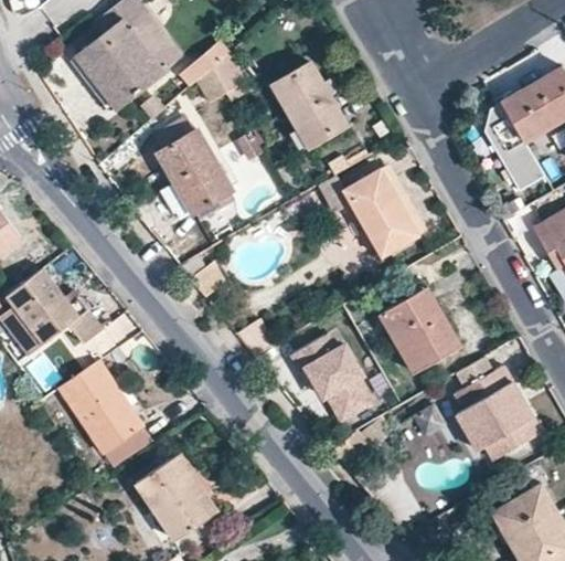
[(119,110),(193,48),(208,36),(178,0),(158,0),(156,3),(152,0),(144,0),(123,16),(74,53),(119,110)]
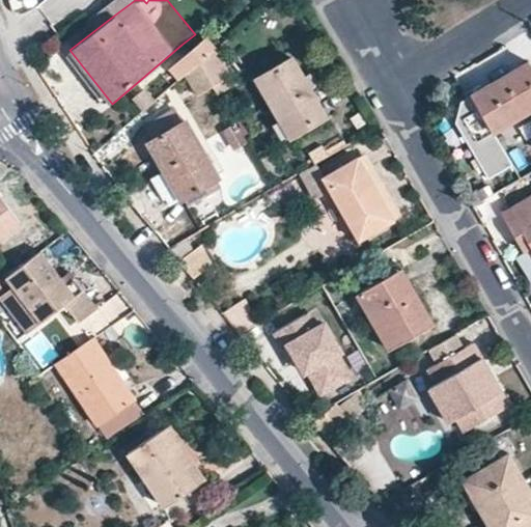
[(105,0),(115,15),(135,0),(143,0),(146,3),(148,0),(105,0)]
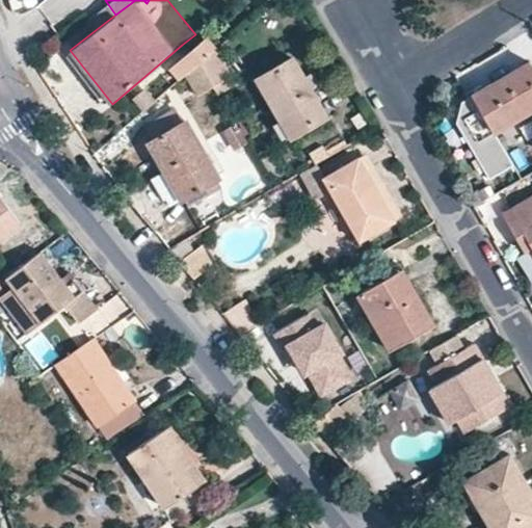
[(204,47),(170,74),(197,108),(232,81),(204,47)]
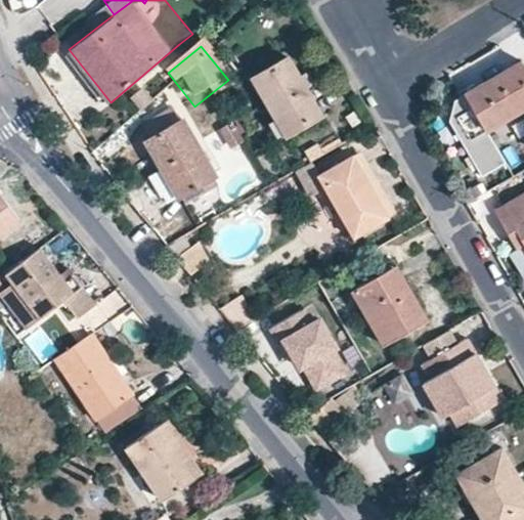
[(249,80),(284,135),(319,113),(287,58),(249,80)]
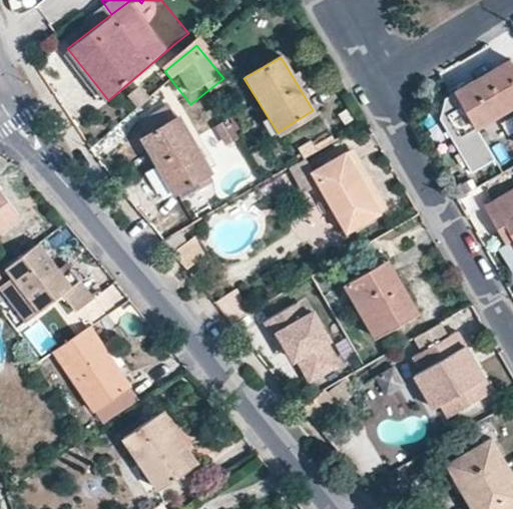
[(454,104),(445,109),(442,119),(450,134),(453,141),(475,181),(499,168),(481,134),(512,117),(512,68),(463,95),(470,108),(459,114),(454,104)]
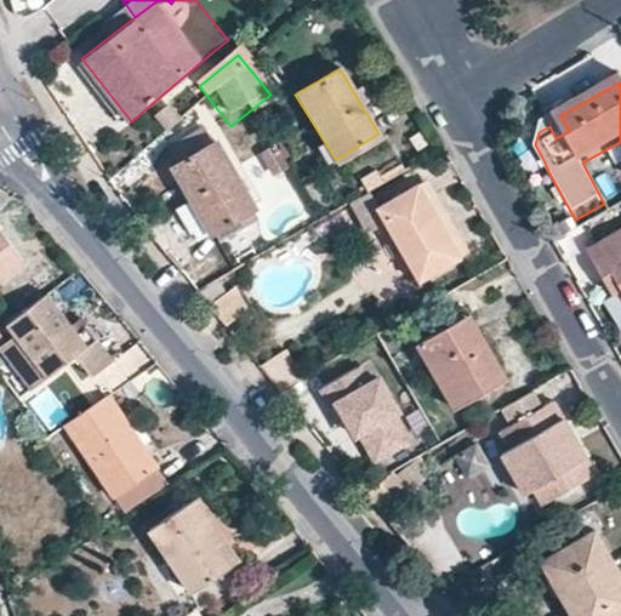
[(560,115),(548,123),(550,126),(556,138),(569,131),(560,115)]
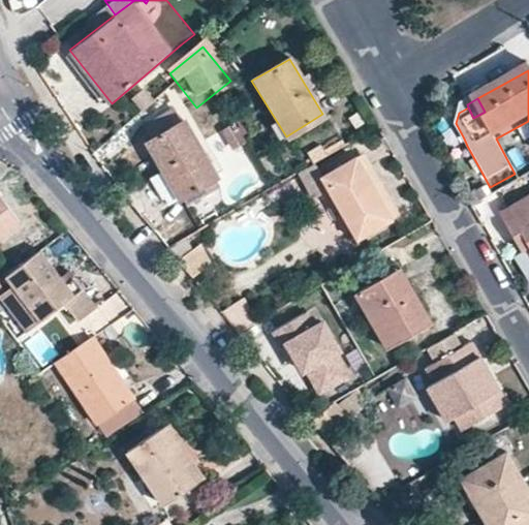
[(142,145),(157,172),(175,201),(216,175),(184,122),(180,124),(170,110),(141,128),(148,140),(142,145)]
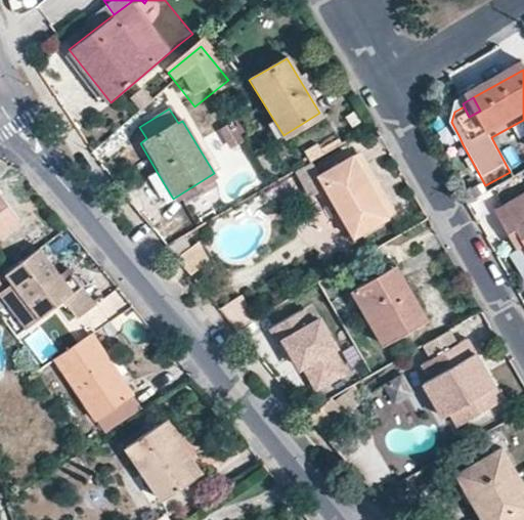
[(232,128),(220,135),(230,156),(244,148),(232,128)]
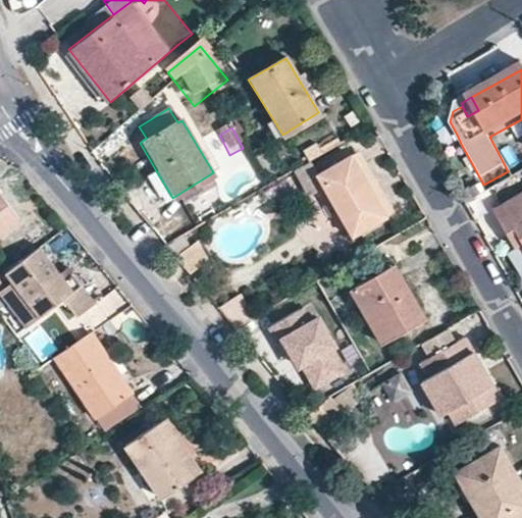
[(457,146),(461,144),(458,137),(453,139),(457,146)]
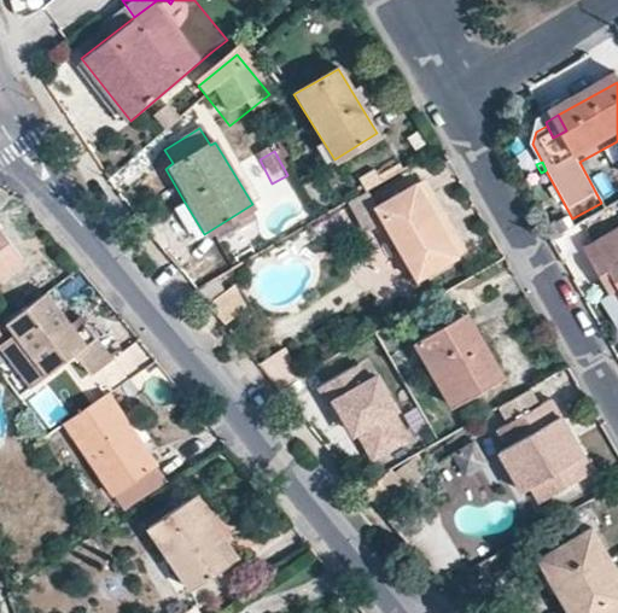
[(392,168),(354,191),(337,203),(344,212),(361,204),(395,258),(437,235),(398,177),(392,168)]
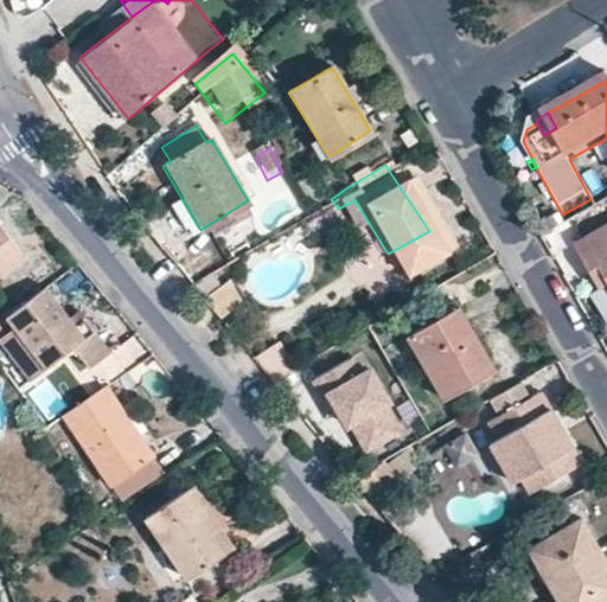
[(402,170),(391,174),(429,231),(436,225),(402,170)]
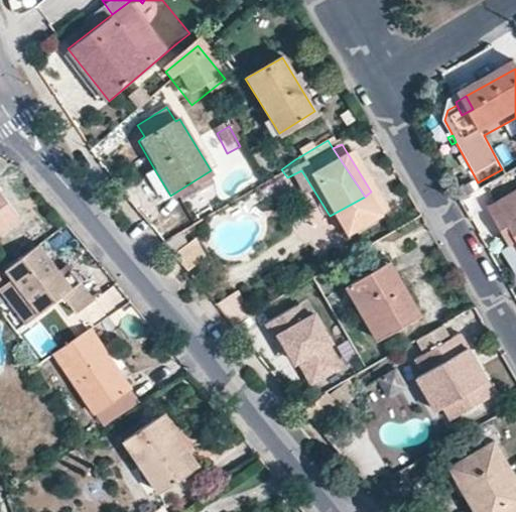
[(281,169),(295,159),(290,149),(275,160),(281,169)]
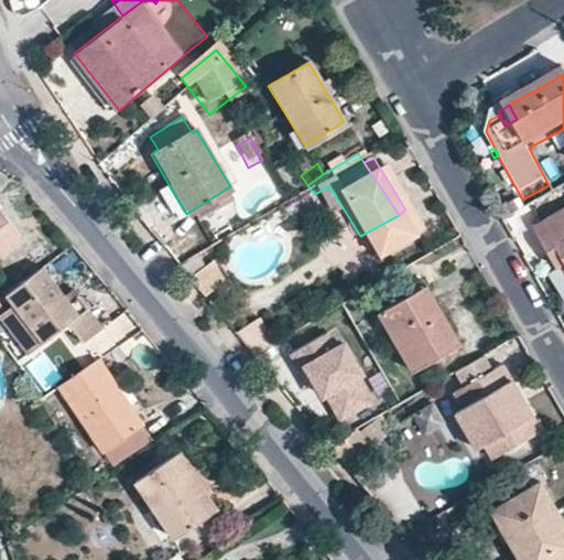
[(186,214),(167,183),(159,191),(175,218),(186,214)]
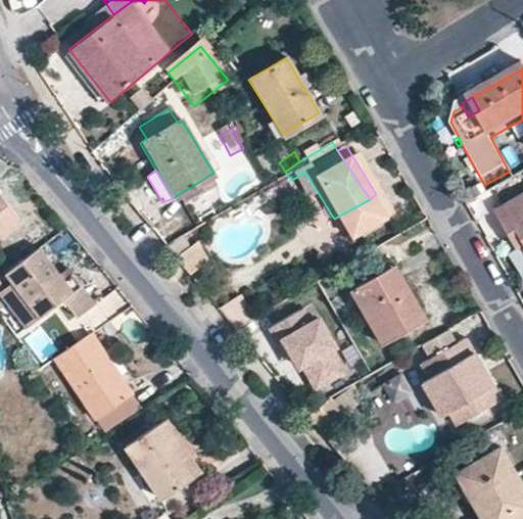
[(0,230),(22,215),(1,184),(0,184),(0,230)]
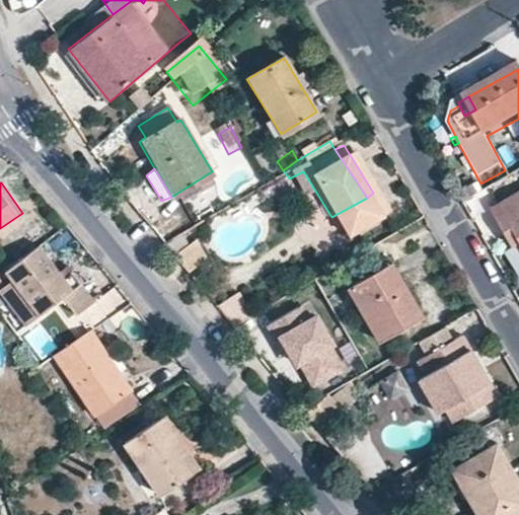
[(518,193),(490,211),(512,250),(518,246),(518,193)]
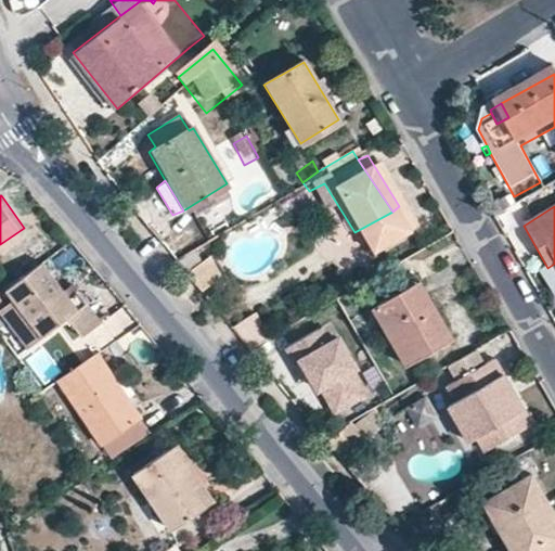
[(196,238),(177,251),(195,273),(213,260),(196,238)]
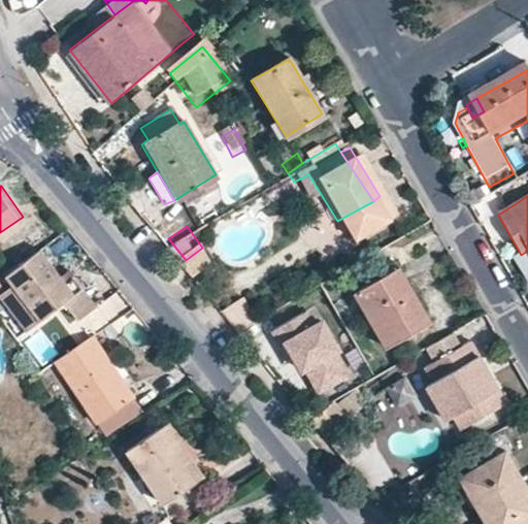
[(76,319),(99,304),(74,268),(64,274),(44,246),(10,271),(13,276),(38,315),(62,299),(76,319)]
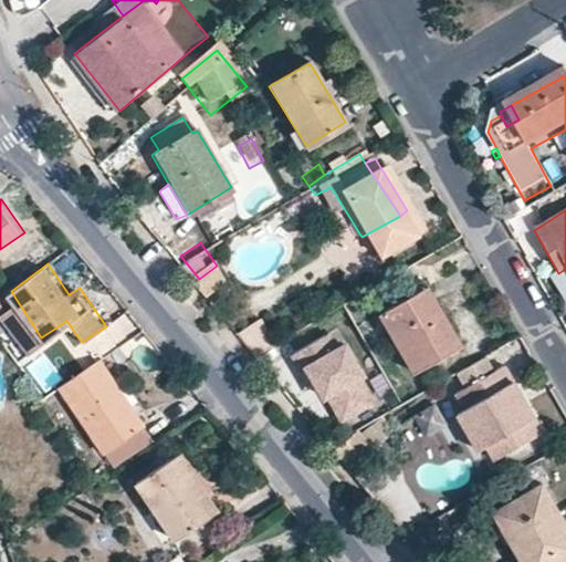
[(467,345),(450,315),(438,320),(428,302),(439,295),(433,287),(383,316),(394,335),(406,330),(427,368),(467,345)]
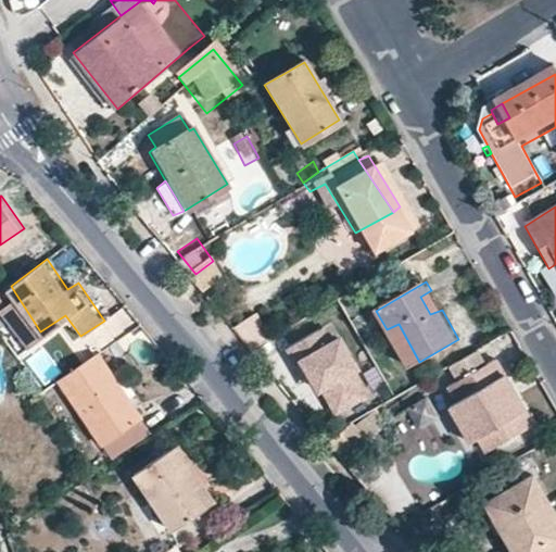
[(430,314),(442,310),(431,290),(420,297),(430,314)]
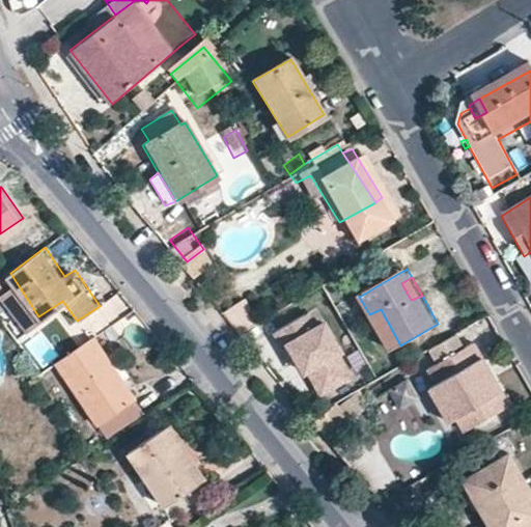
[(38,316),(14,278),(1,284),(26,326),(38,316)]
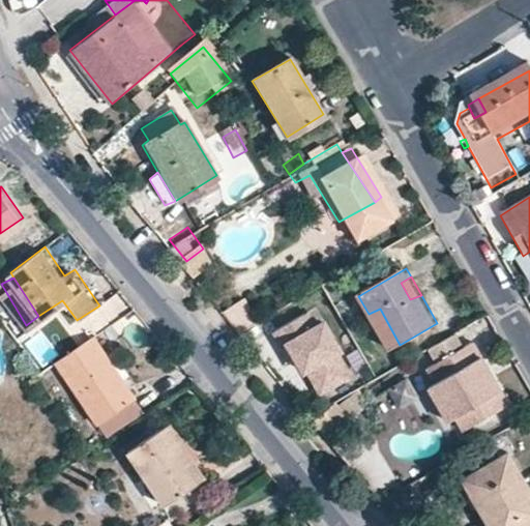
[(238,342),(258,326),(242,305),(223,320),(238,342)]
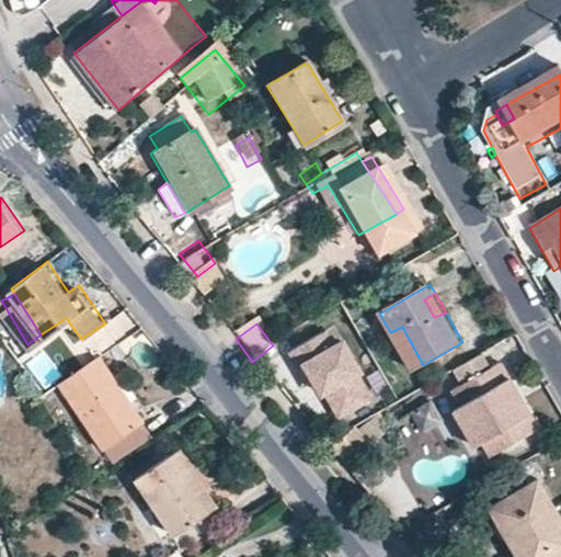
[(412,372),(423,365),(402,327),(390,332),(412,372)]
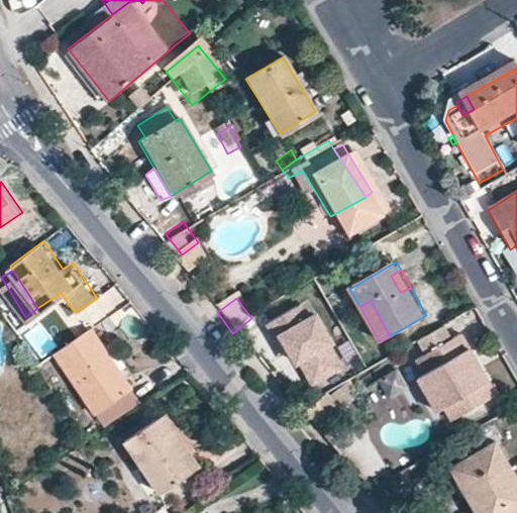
[(297,304),(266,322),(275,337),(279,335),(295,362),(298,360),(312,382),(338,366),(325,343),(330,340),(314,313),(305,318),(297,304)]
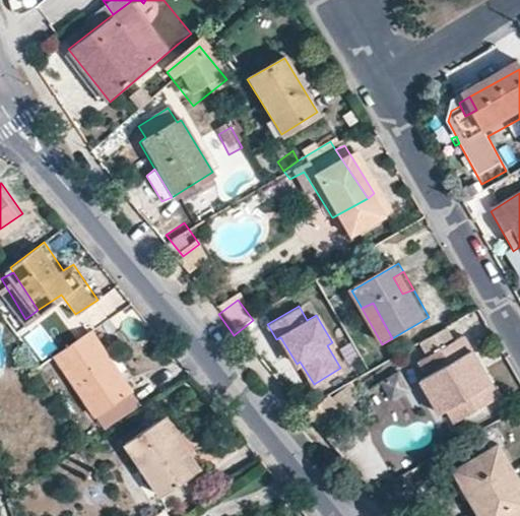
[(133,387),(92,328),(56,353),(96,409),(133,387)]
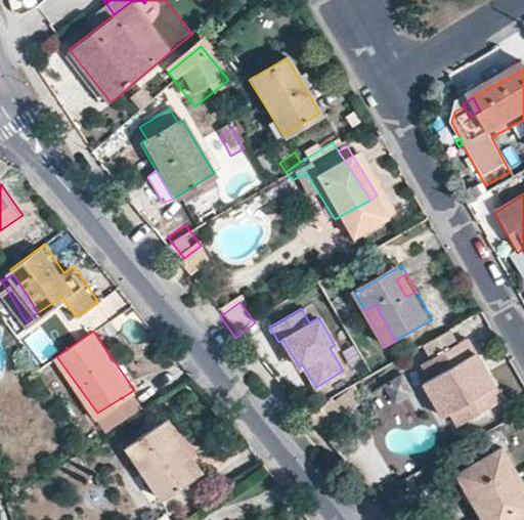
[(450,331),(423,347),(431,359),(420,366),(429,381),(439,375),(457,407),(449,413),(459,429),(504,402),(494,387),(490,390),(479,371),(483,367),(466,339),(459,343),(450,331)]
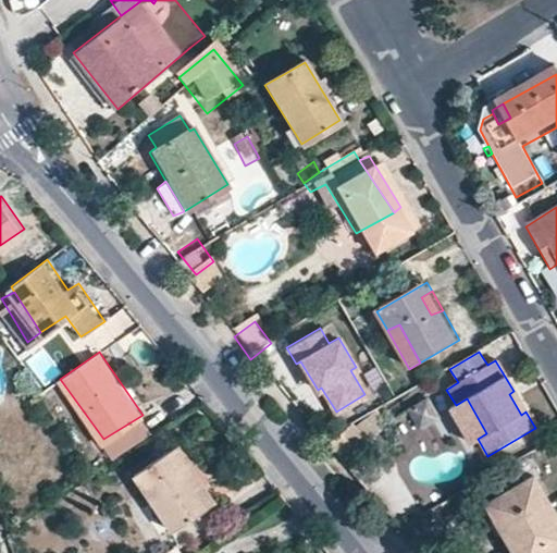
[(471,443),(478,439),(486,433),(467,398),(456,405),(450,408),(471,443)]
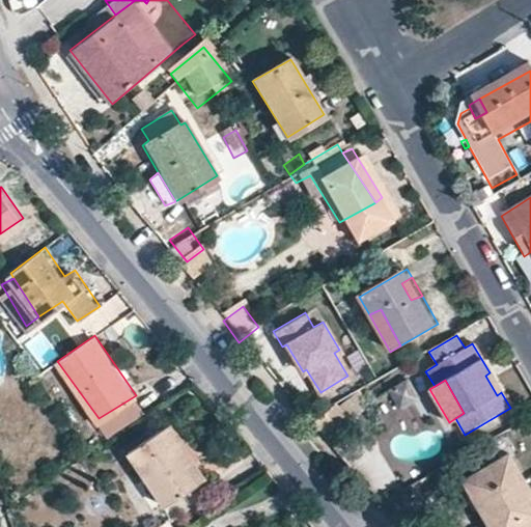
[(171,424),(126,453),(162,509),(206,481),(171,424)]
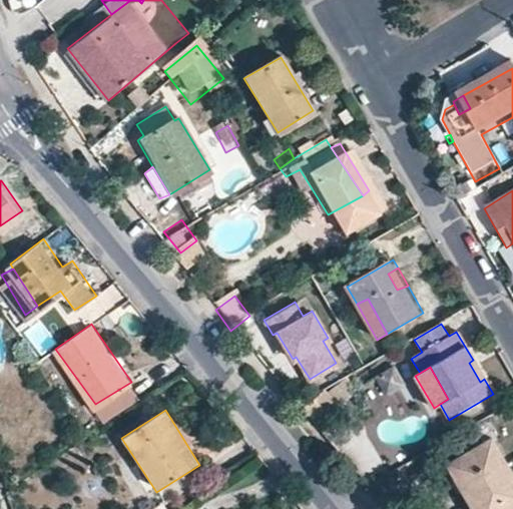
[(448,463),(477,508),(512,508),(512,470),(492,436),(448,463)]
